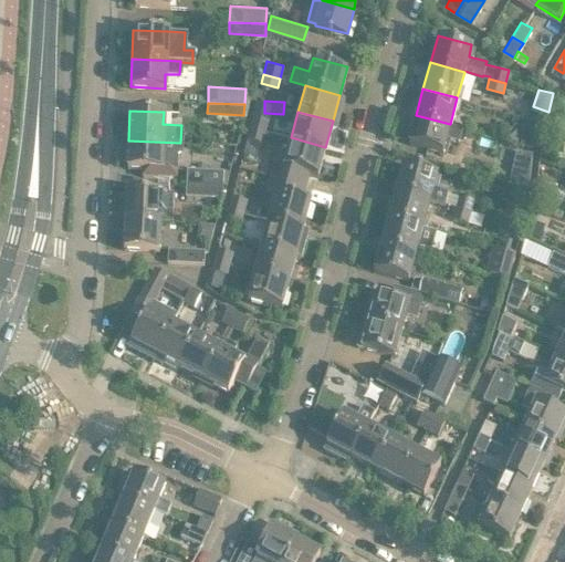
[(269,117),(253,113),(250,126),(264,131),(269,117)]
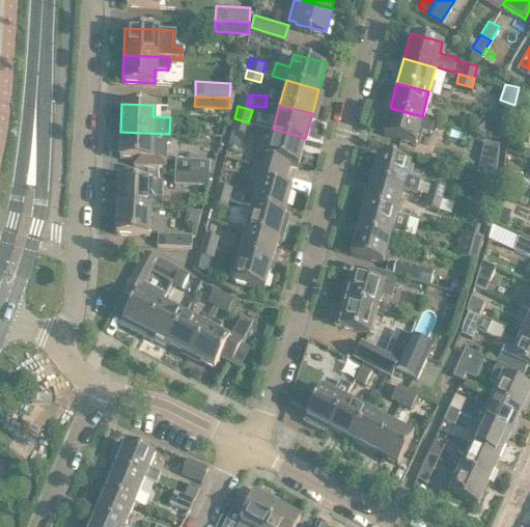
[(422,116),(390,108),(384,132),(415,141),(422,116)]
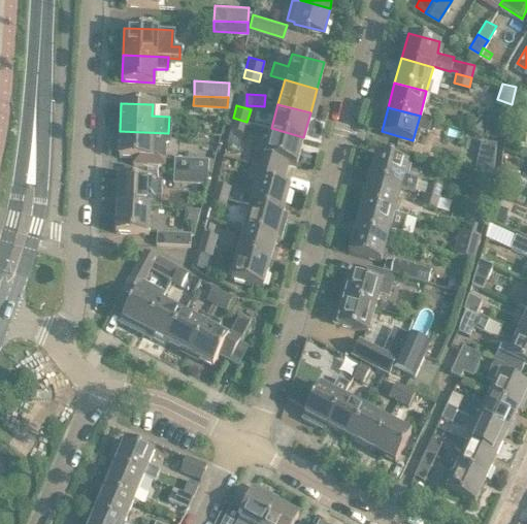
[(485,132),(490,134),(497,135),(501,118),(489,115),(485,132)]
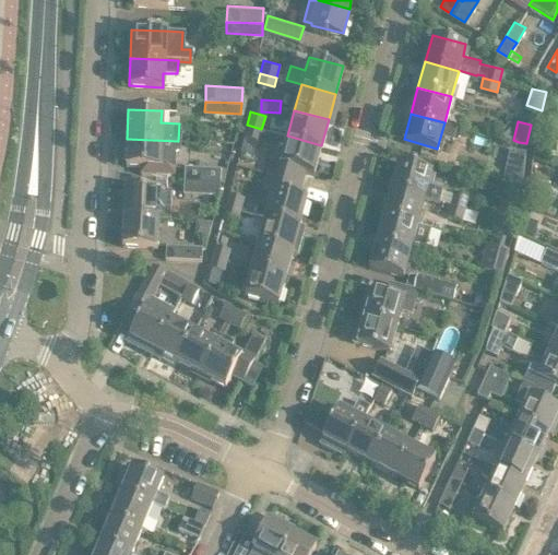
[(244,133),(259,138),(261,129),(247,125),(244,133)]
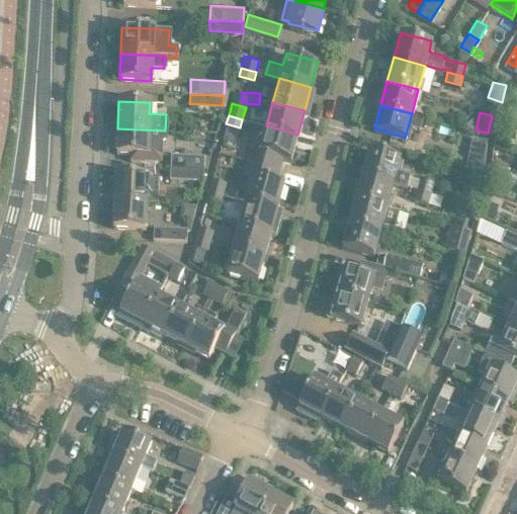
[(255,134),(248,159),(280,167),(283,156),(291,158),(297,135),(266,125),(263,137),(255,134)]
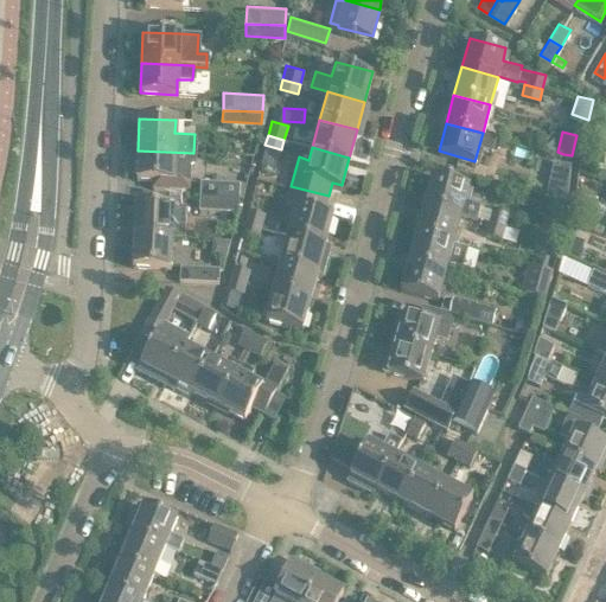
[(579,167),(580,168),(591,172),(595,154),(584,149),(579,167)]
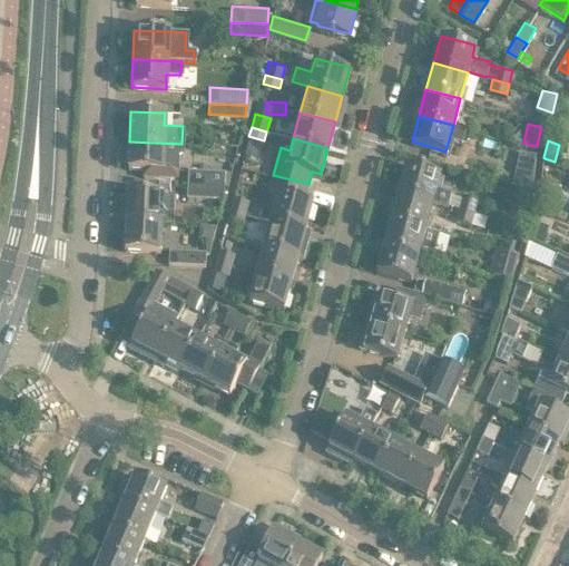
[(127,168),(143,169),(143,176),(169,177),(176,172),(177,154),(182,149),(182,144),(129,142),(127,168)]
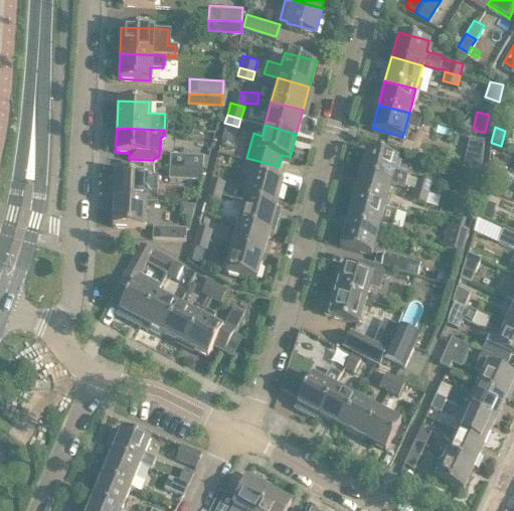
[(480,165),(483,165),(486,138),(484,138),(471,135),(465,161),(480,165)]
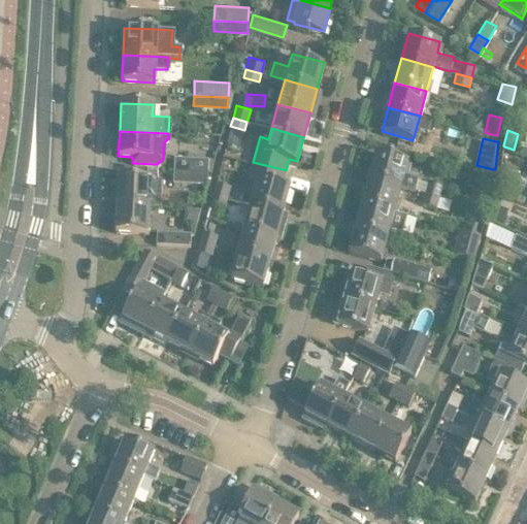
[(368,177),(400,186),(414,189),(418,176),(404,172),(407,160),(375,152),(368,177)]
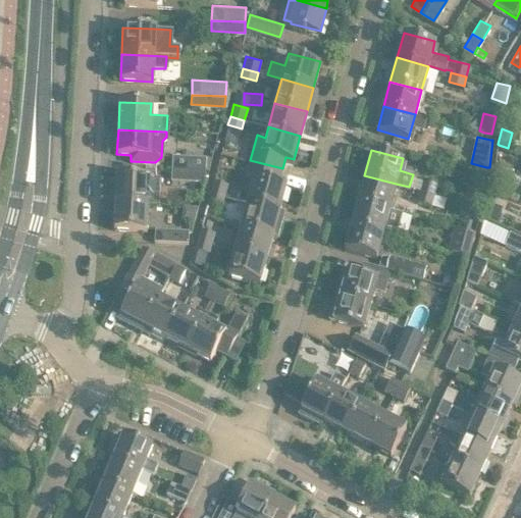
[(172,152),(171,168),(205,169),(206,154),(172,152)]
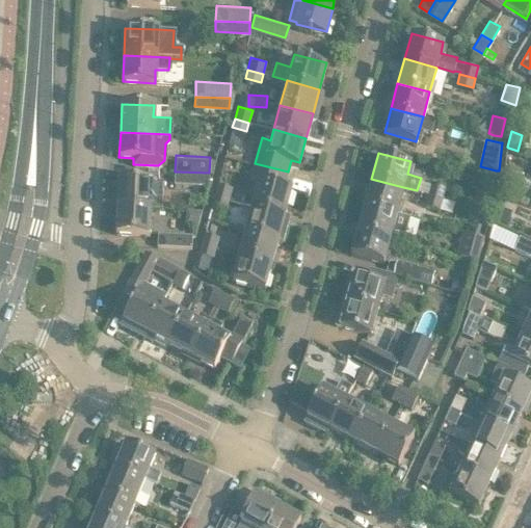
[(251,177),(260,179),(254,204),(286,213),(293,186),(285,184),(288,172),(255,163),(251,177)]
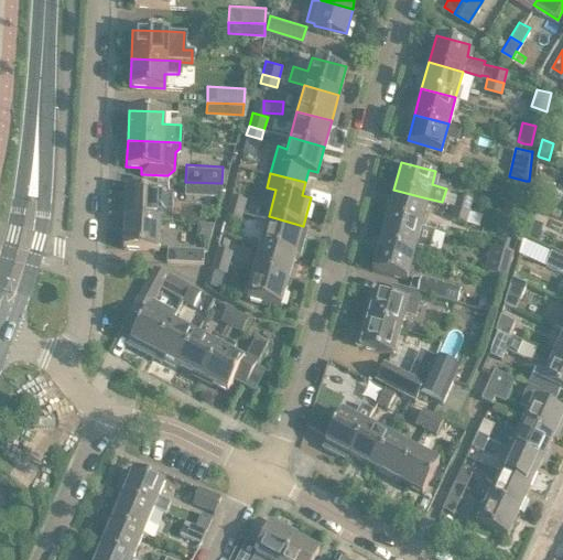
[(552,180),(536,173),(532,191),(544,196),(552,180)]
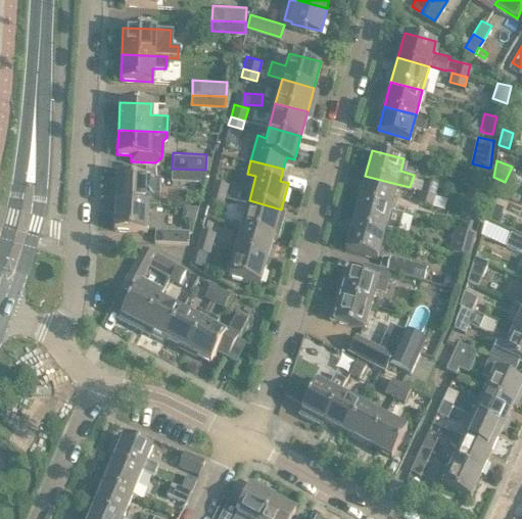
[(205,170),(172,169),(172,178),(204,180),(205,170)]
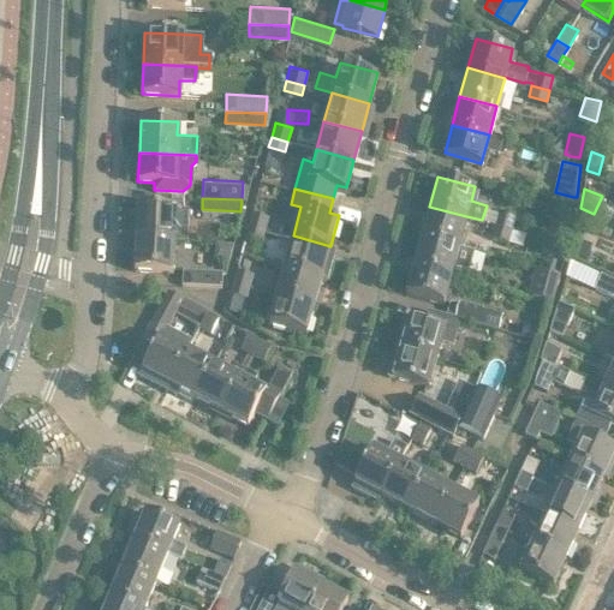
[(466,216),(429,207),(422,235),(459,245),(466,216)]
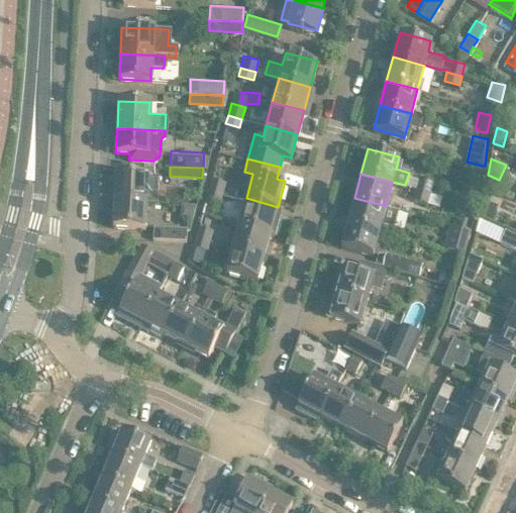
[(113,202),(145,203),(146,177),(114,175),(113,202)]
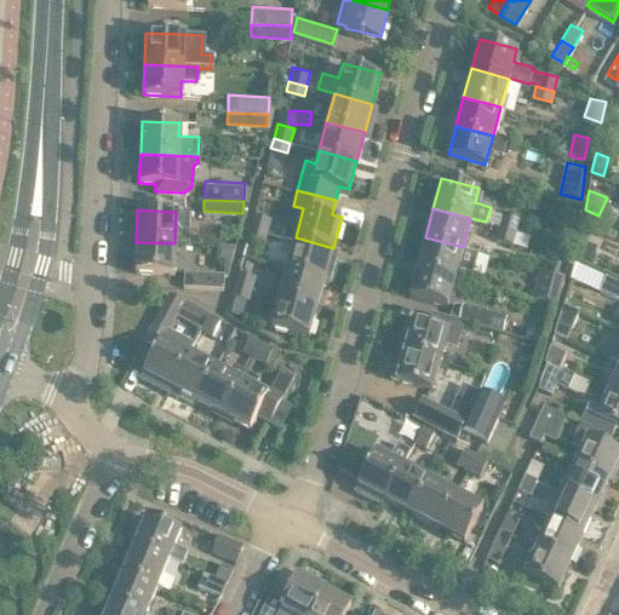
[(271,216),(254,211),(251,225),(267,229),(271,216)]
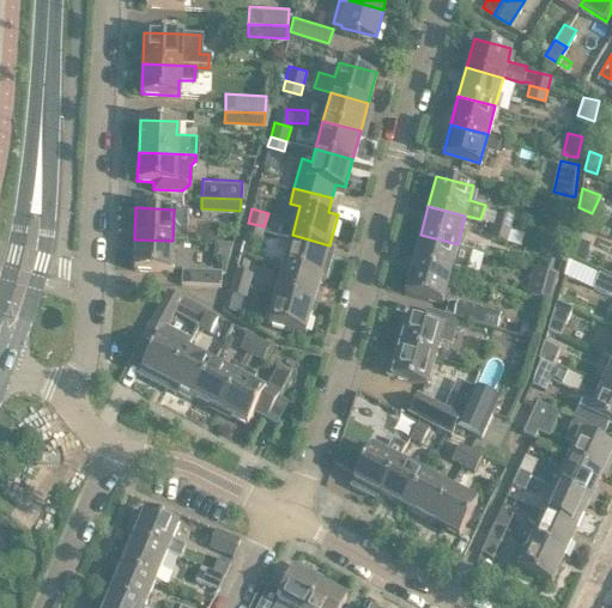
[(513,216),(497,211),(494,223),(510,228),(513,216)]
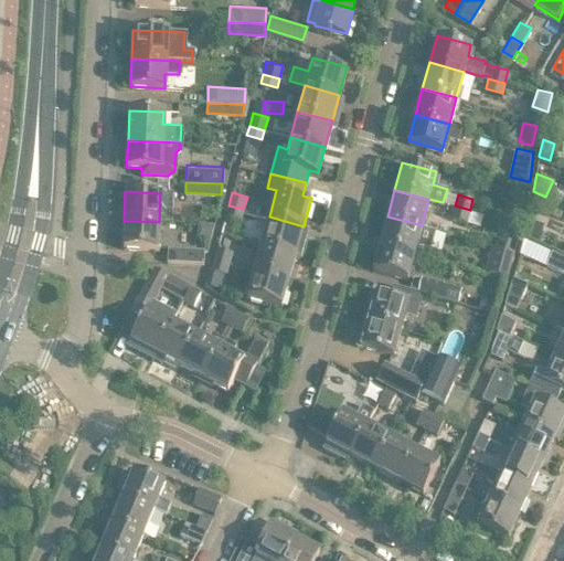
[(225,214),(241,219),(243,209),(229,205),(225,214)]
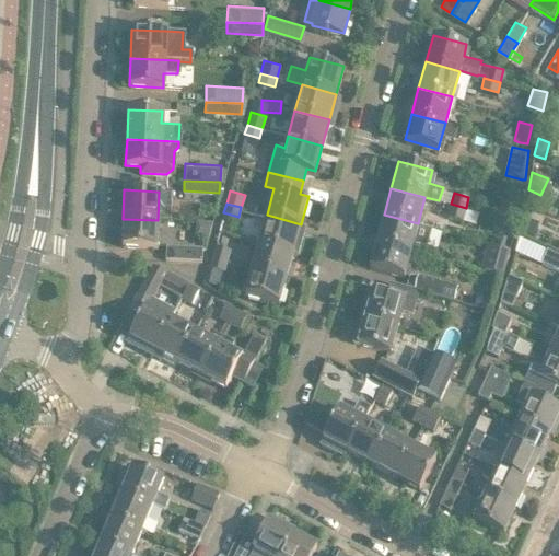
[(451,204),(449,215),(464,218),(466,208),(451,204)]
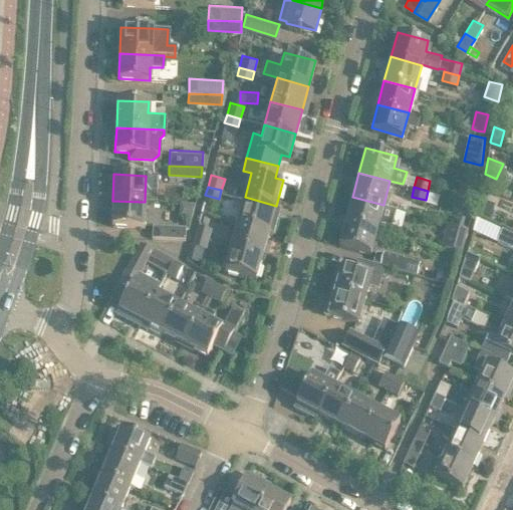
[(238,221),(269,230),(276,206),(245,197),(238,221)]
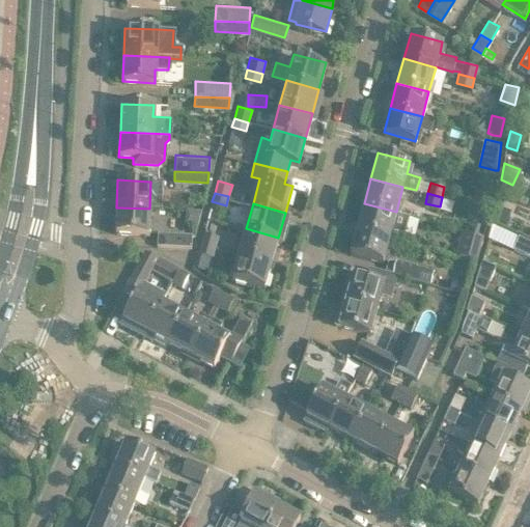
[(364,203),(357,228),(389,237),(401,240),(408,215),(396,212),(364,203)]
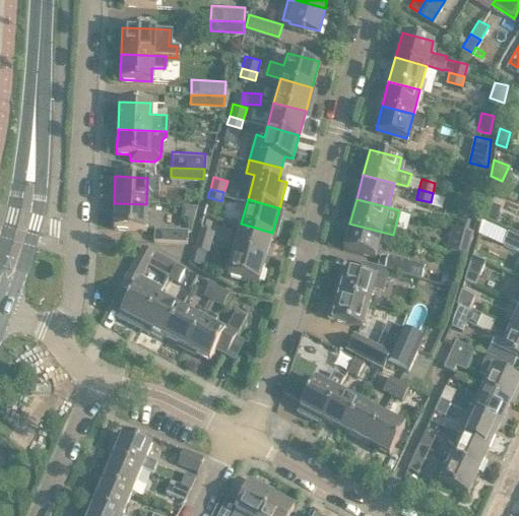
[(490,200),(483,212),(494,217),(499,205),(490,200)]
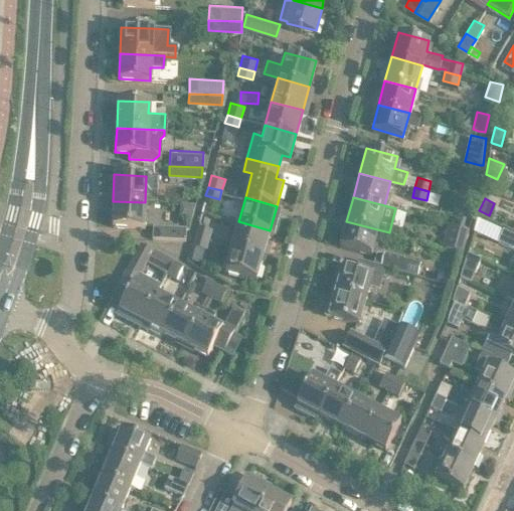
[(144,227),(145,202),(113,201),(112,225),(144,227)]
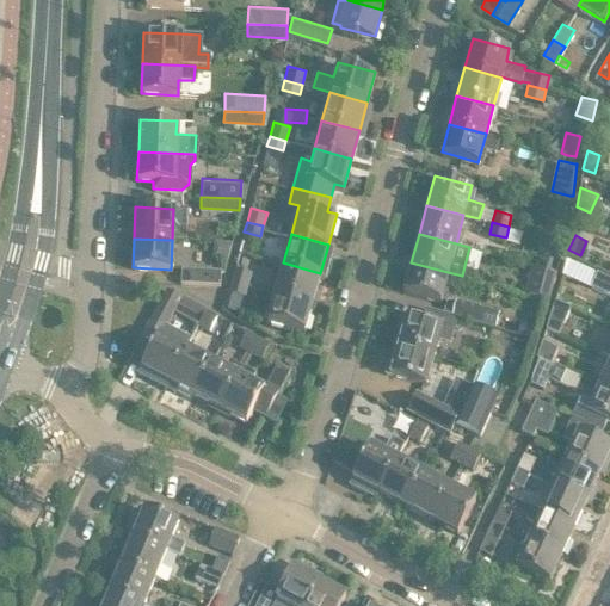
[(213,253),(228,254),(232,240),(214,239),(213,253)]
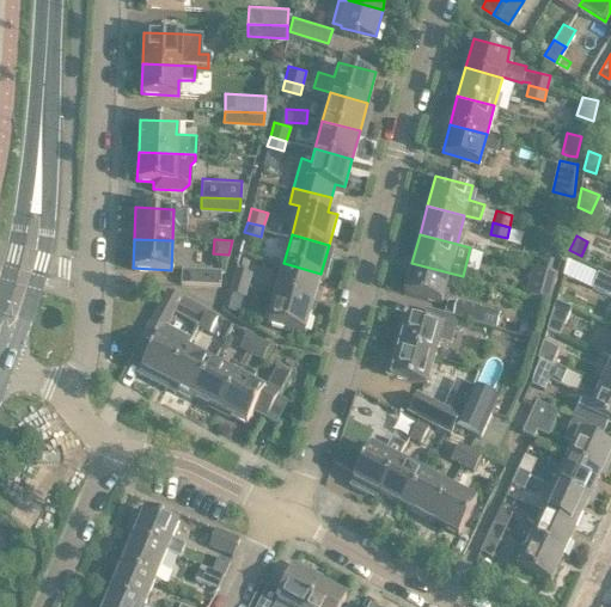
[(563,270),(591,283),(592,283),(593,279),(598,269),(567,255),(563,270)]
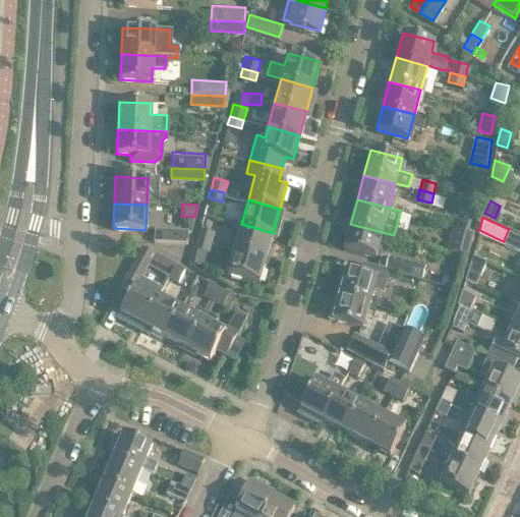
[(241,224),(235,248),(267,257),(273,233),(241,224)]
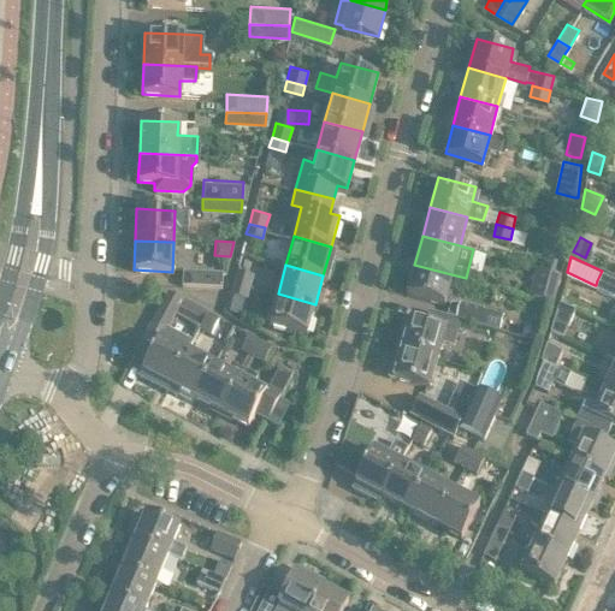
[(444,302),(451,274),(414,265),(407,291),(444,302)]
